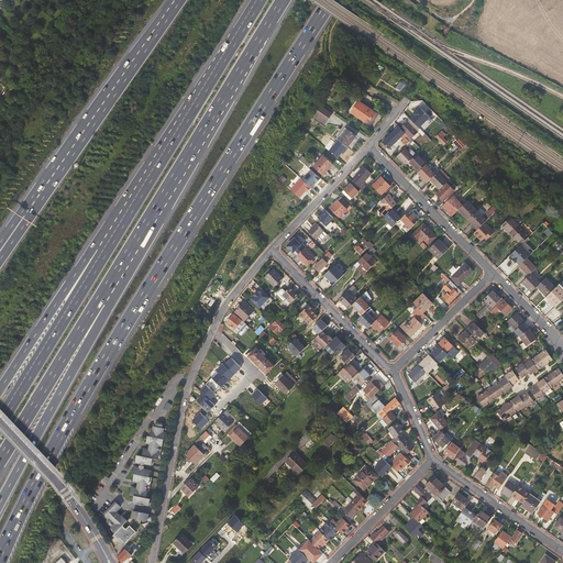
[(364,116),(362,119),(371,125),(374,121),(372,120),(376,112),(360,101),(352,112),(356,116),(359,112),(364,116)]
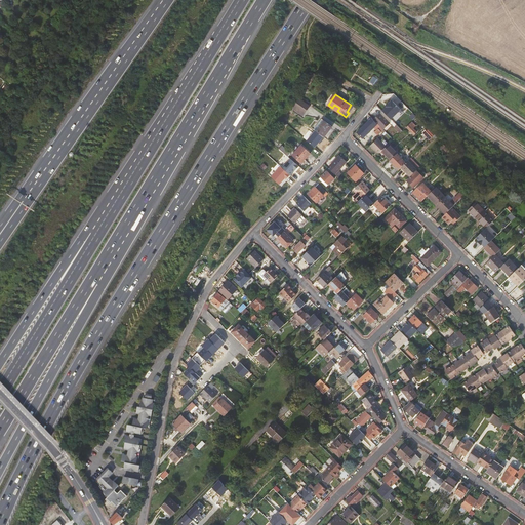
[(298,97),(292,109),(305,116),(311,105),(298,97)]
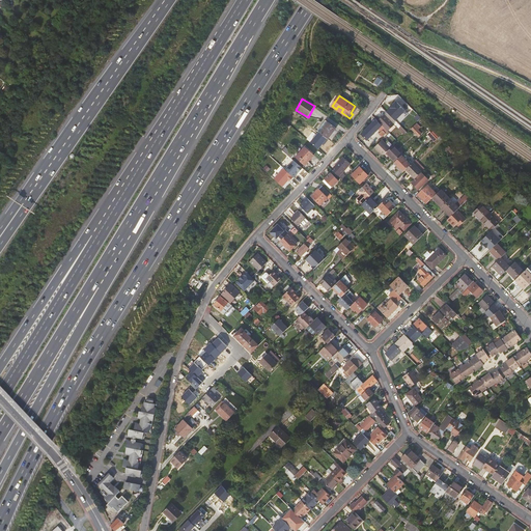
[(386,111),(395,120),(406,111),(396,102),(386,111)]
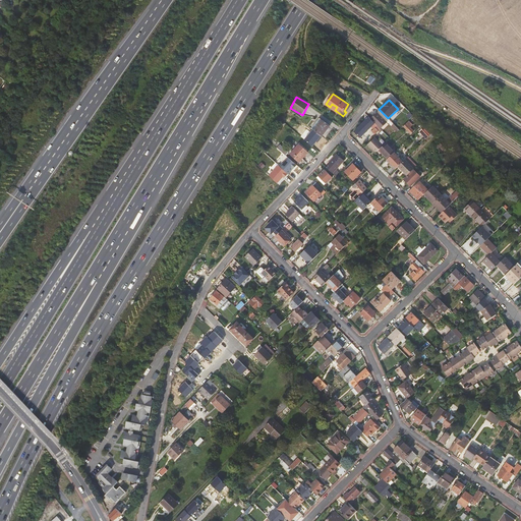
[(378,112),(371,118),(379,125),(381,127),(388,121),(378,112)]
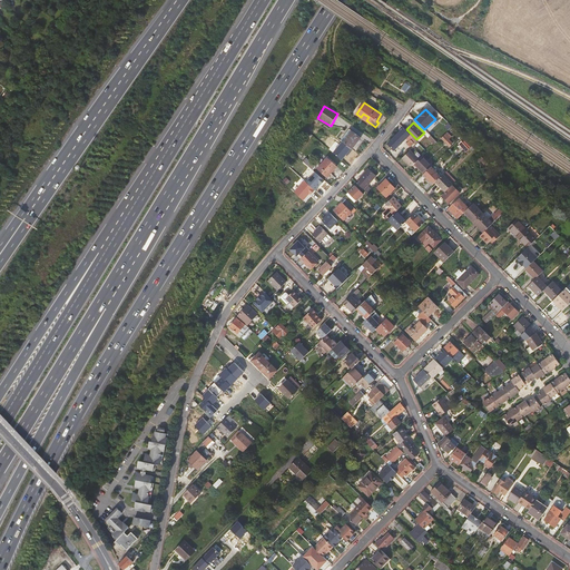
[(361,138),(350,129),(346,134),(349,135),(343,143),(352,149),(361,138)]
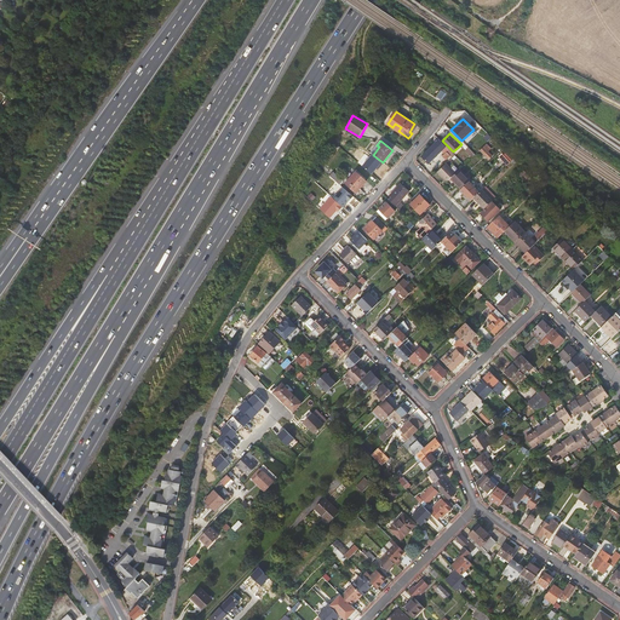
[(443,150),(436,144),(424,156),(431,164),(443,150)]
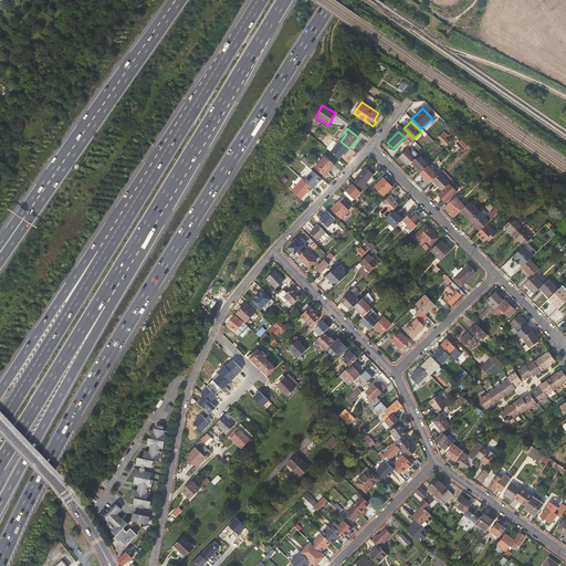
[(451,143),(442,135),(439,138),(447,146),(451,143)]
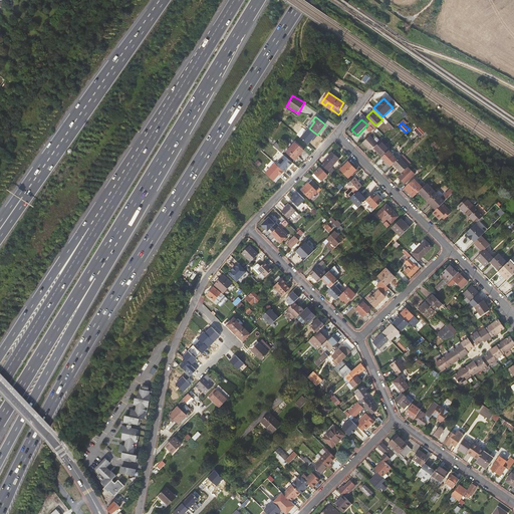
[(375,125),(373,123),(368,129),(370,132),(376,126),(375,125)]
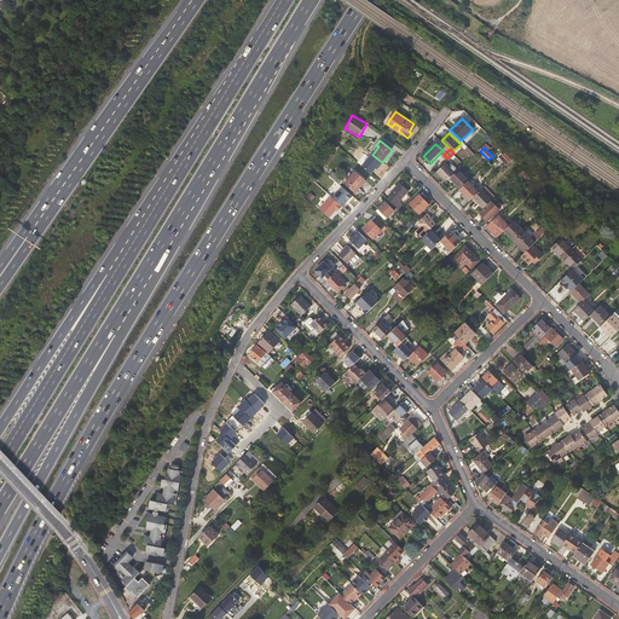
[(503,149),(501,151),(510,162),(514,160),(503,149)]
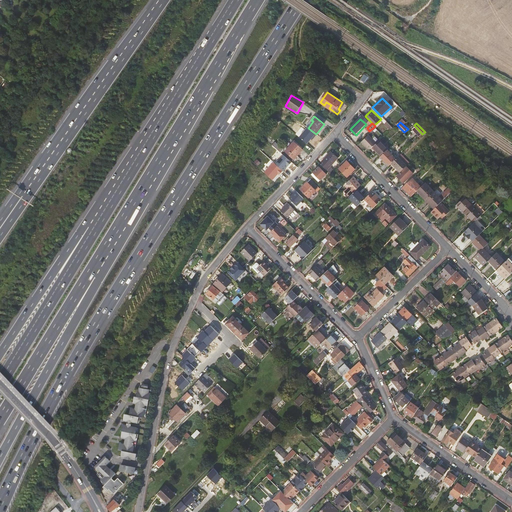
[(265,138),(280,152),(283,149),(280,146),(267,135),(265,138)]
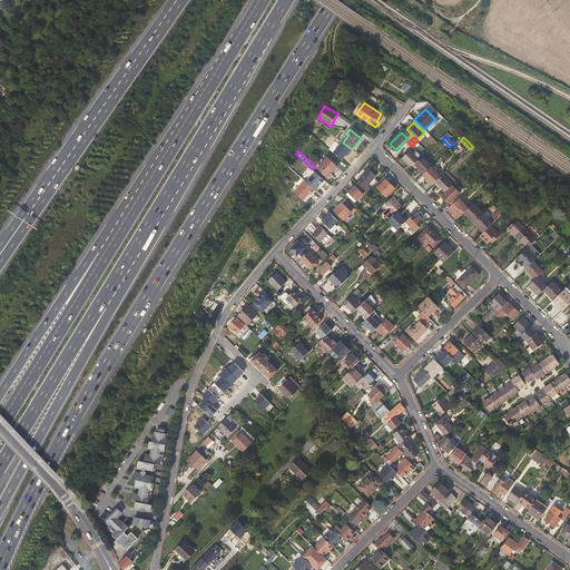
[(411,150),(403,158),(412,167),(415,165),(420,160),(411,150)]
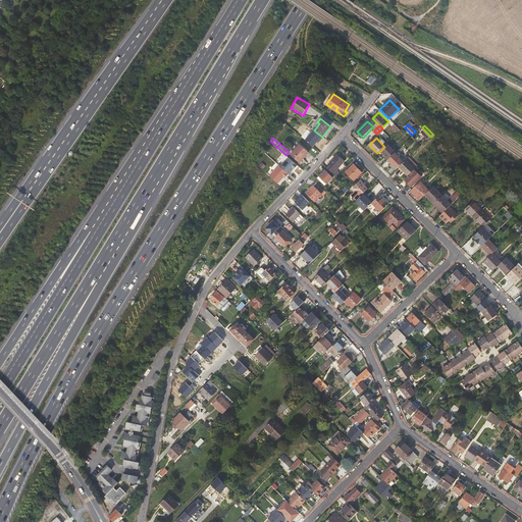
[(397,152),(388,143),(384,147),(380,151),(389,160),(396,153),(397,152)]
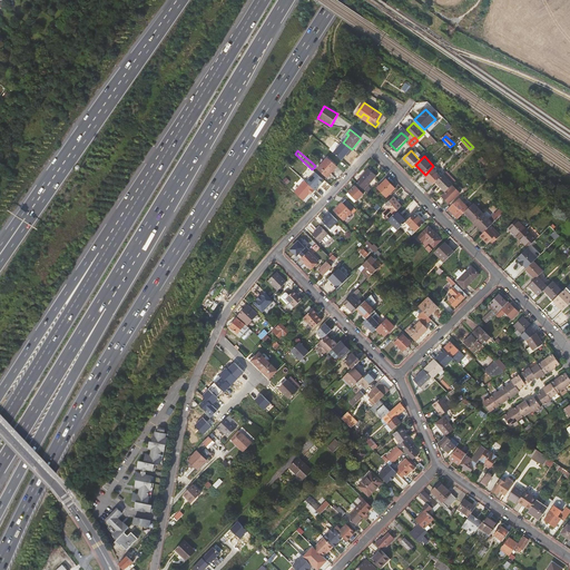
[(488,170),(492,167),(482,157),(479,160),(488,170)]
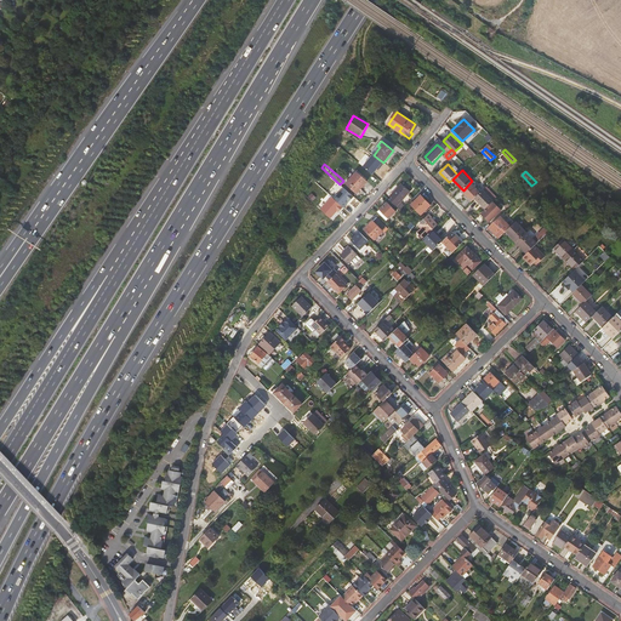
[(354,172),(353,175),(349,177),(345,183),(357,193),(366,182),(354,172)]
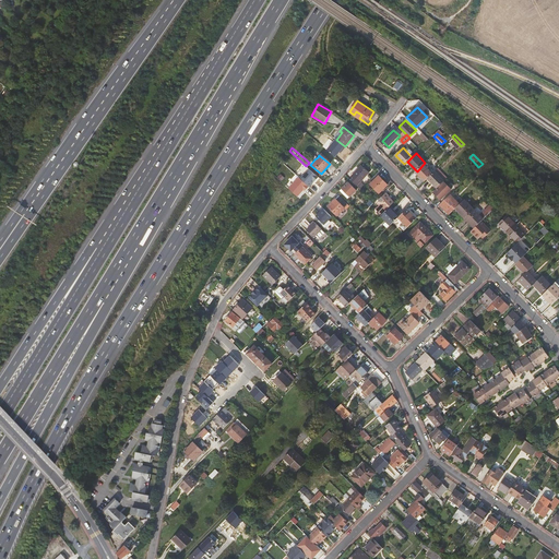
[(417,171),(416,173),(425,182),(428,179),(433,174),(424,164),(417,171)]
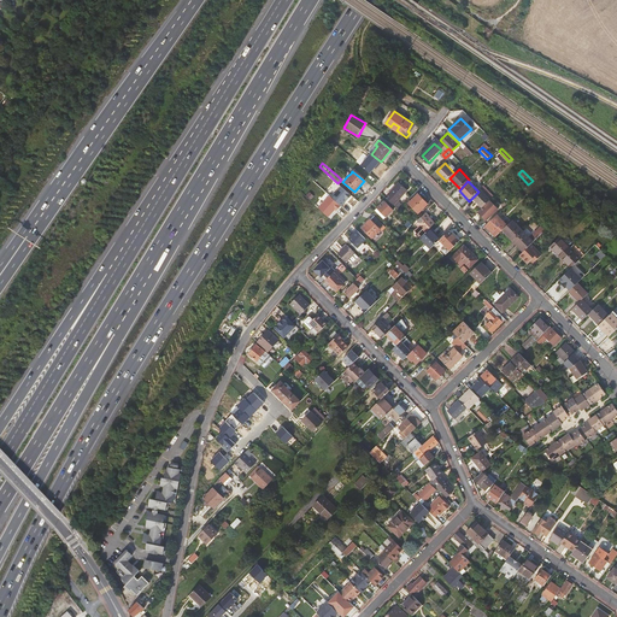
[(392,195),(388,198),(397,206),(400,201),(399,200),(407,189),(400,182),(389,194),(392,195)]
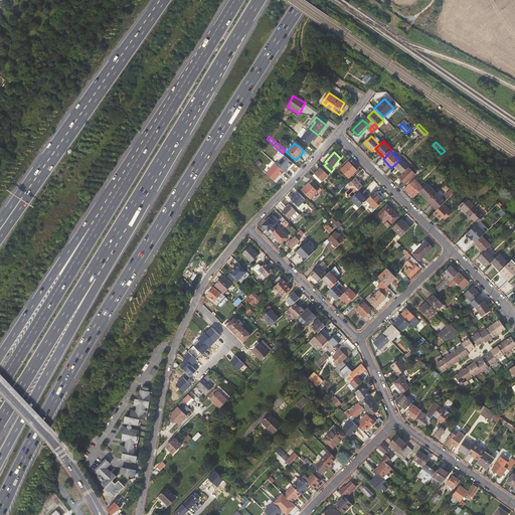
[(286,172),(294,163),(286,155),(277,164),(286,172)]
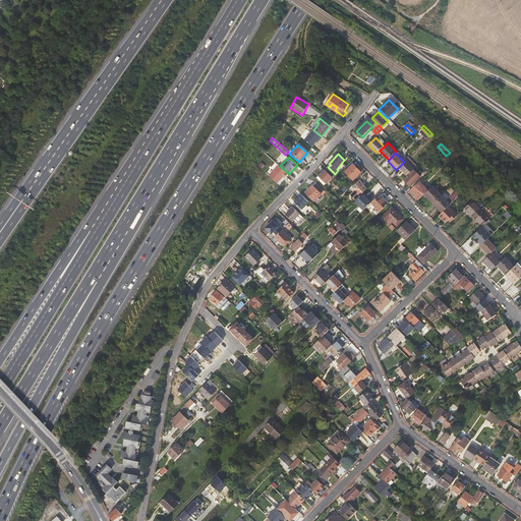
[(411,159),(409,157),(404,162),(399,167),(408,176),(418,166),(414,162),(411,165),(408,162),(411,159)]
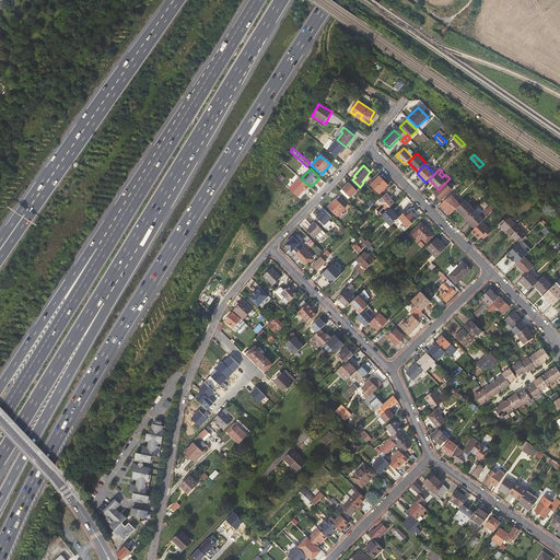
[(380,176),(376,174),(366,184),(370,186),(371,185),(380,194),(388,185),(380,176)]
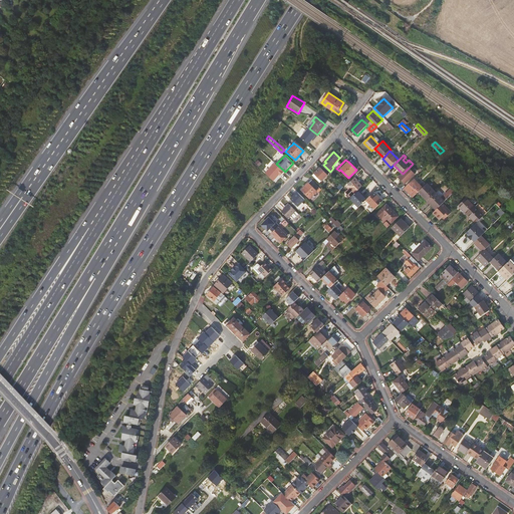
[(321,167),(315,173),(323,180),(329,173),(321,167)]
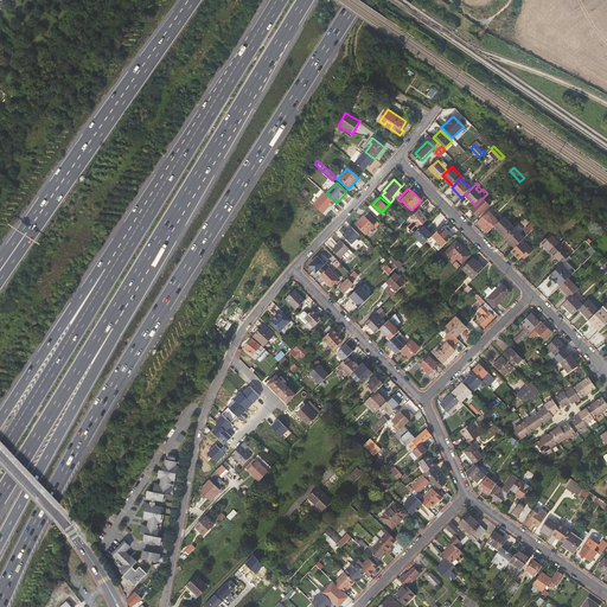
[(483,204),(480,203),(472,210),(479,218),(486,211),(480,206),(483,204)]
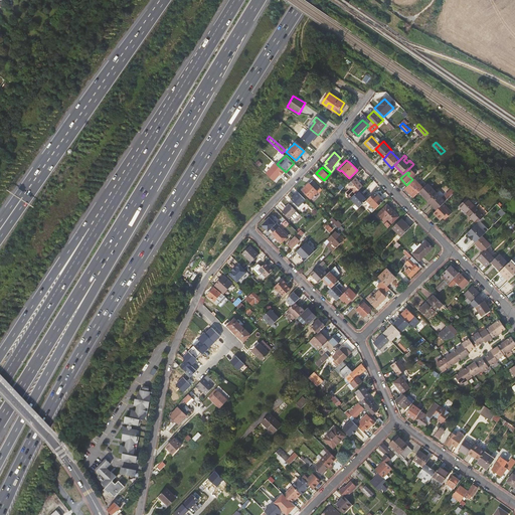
[(324,180),(316,173),(315,175),(322,182),(324,180)]
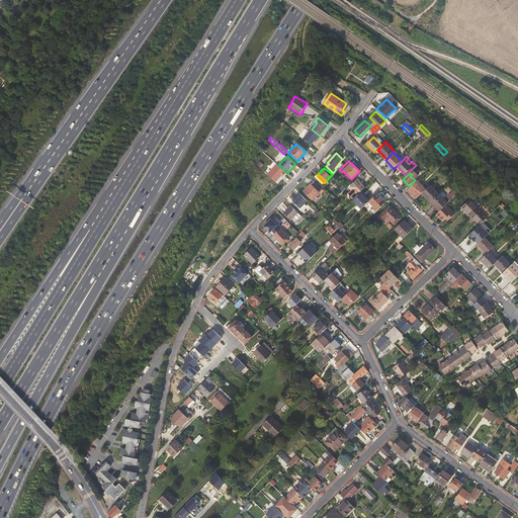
[(361,190),(365,187),(360,182),(357,179),(350,186),(353,189),(358,194),(361,190)]
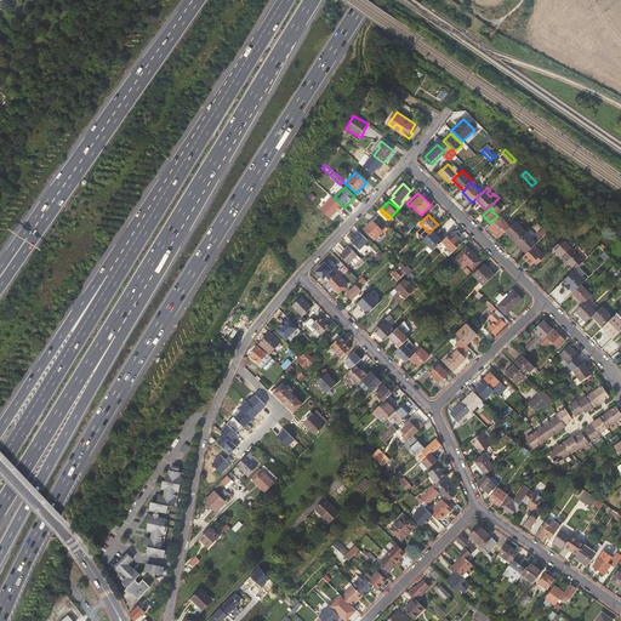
[(375,221),(374,220),(365,228),(376,239),(385,231),(383,229),(388,226),(379,216),(375,221)]
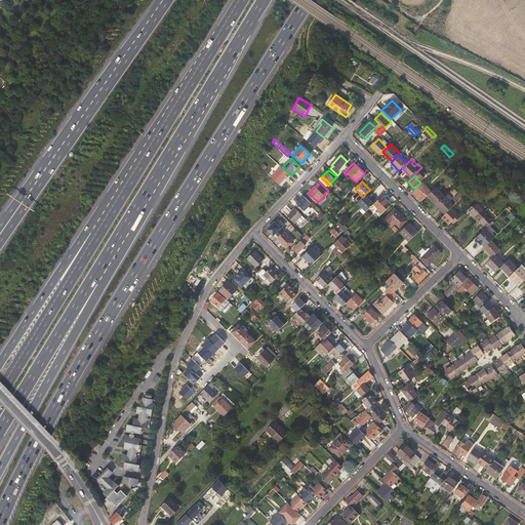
[(429,196),(433,192),(423,184),(414,193),(423,202),(429,196)]
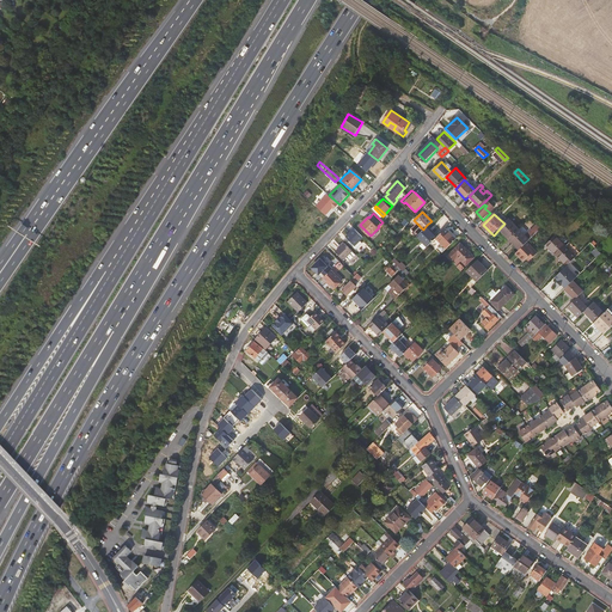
[(520,230),(509,219),(505,224),(500,228),(510,239),(520,230)]
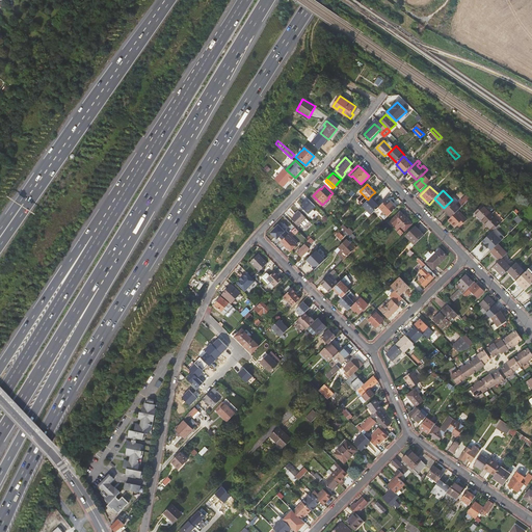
[(362,205),(371,215),(379,207),(380,206),(371,195),(368,200),(367,201),(362,205)]
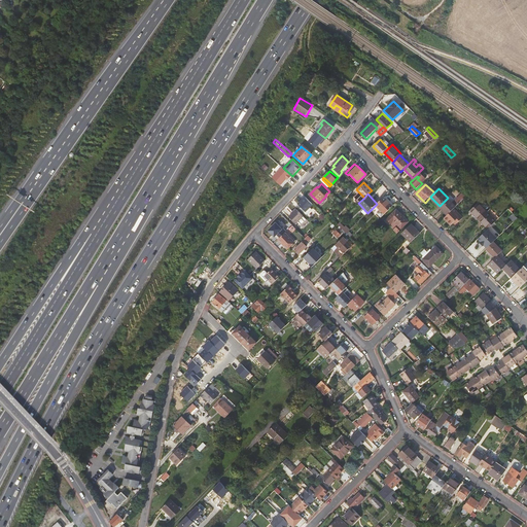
[(454,204),(448,198),(440,206),(449,215),(455,210),(457,207),(458,206),(467,197),(464,194),(454,204)]
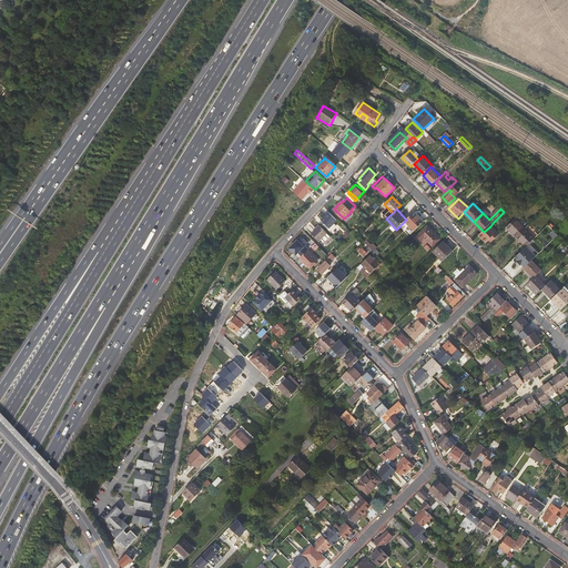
[(337,220),(330,212),(322,219),(330,226),(337,220)]
